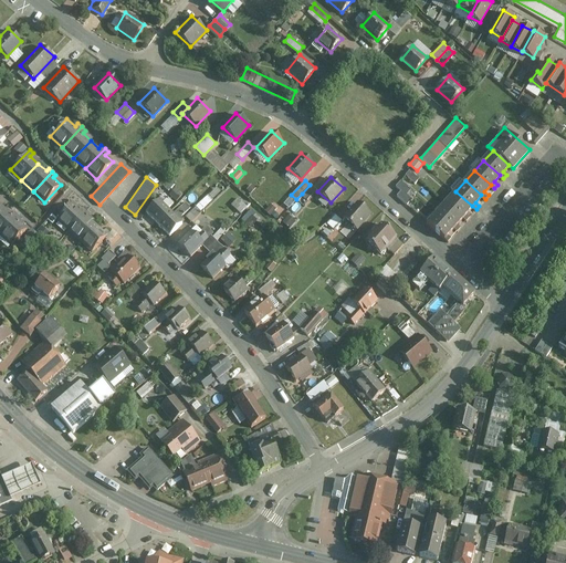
[(315,189),(310,185),(302,194),(307,199),(315,189)]
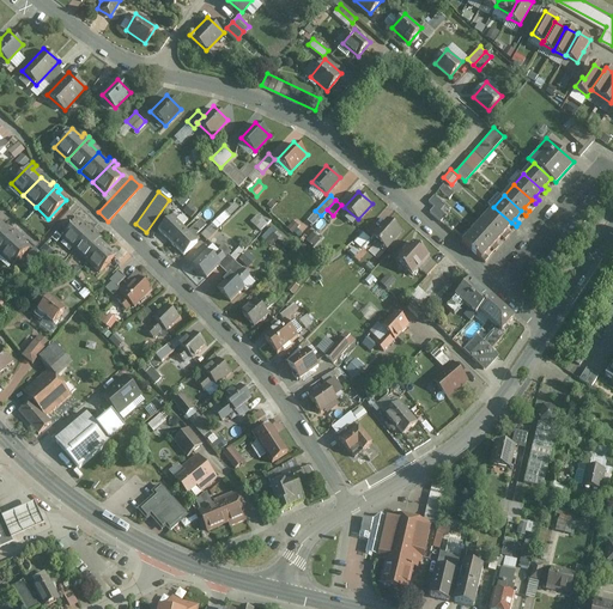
[(493,207),(484,218),(502,233),(505,237),(509,233),(505,230),(511,223),(493,207)]
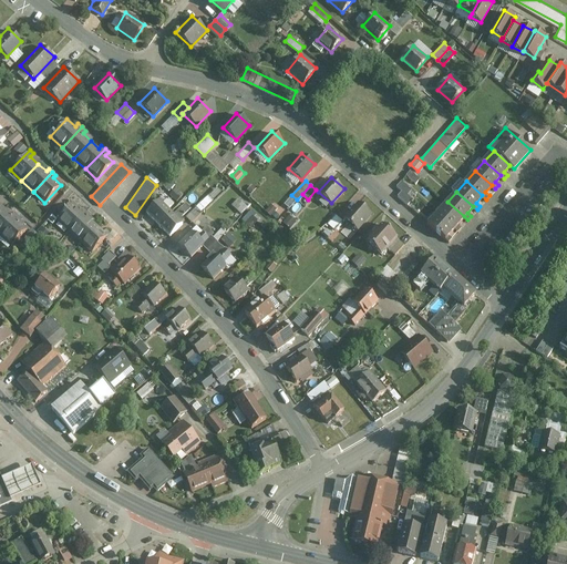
[(239,194),(233,203),(243,212),(250,203),(239,194)]
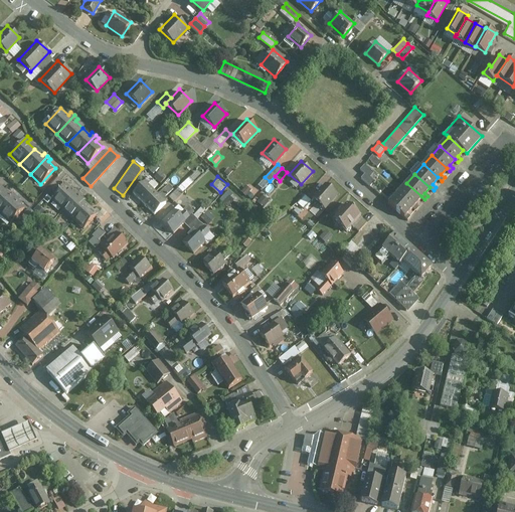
[(132,192),(143,203),(155,191),(144,180),(132,192)]
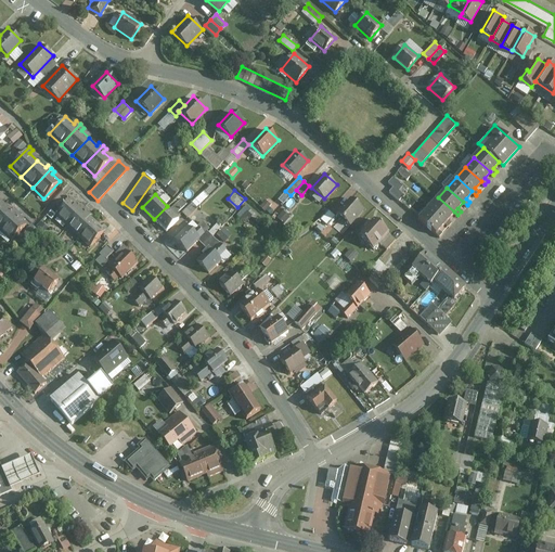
[(167,206),(154,219),(165,230),(178,217),(176,214),(188,202),(181,196),(169,208),(167,206)]
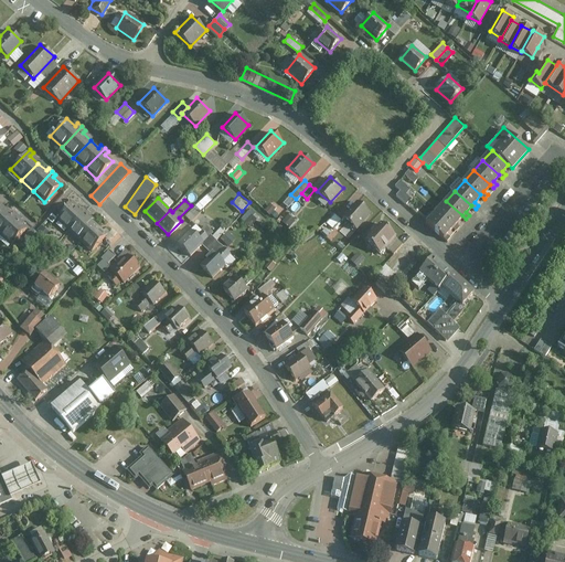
[(55,220),(67,231),(86,210),(83,207),(82,208),(77,203),(76,204),(72,201),(55,220)]
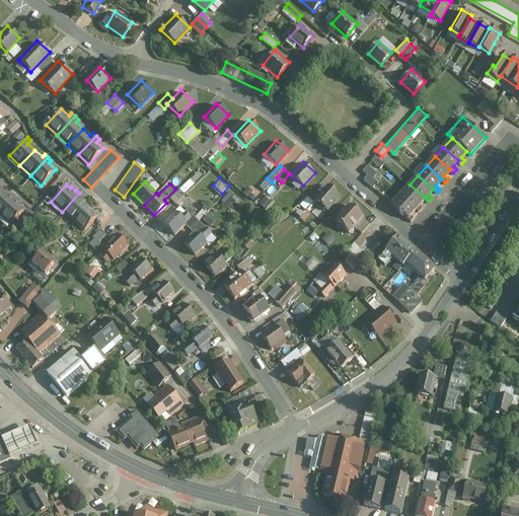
[(327,211),(341,196),(328,185),(314,200),(327,211)]
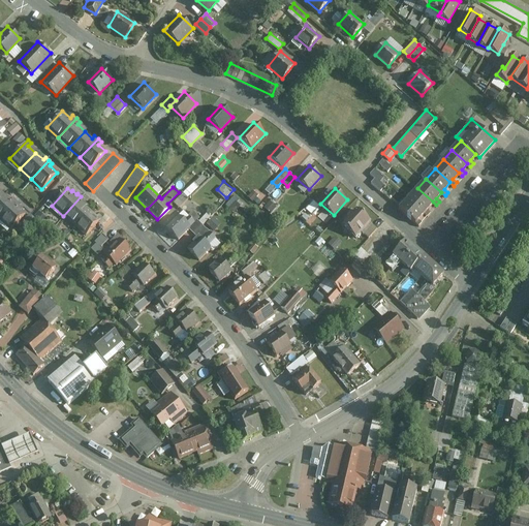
[(417,188),(409,197),(425,212),(428,214),(431,211),(428,208),(433,202),(417,188)]
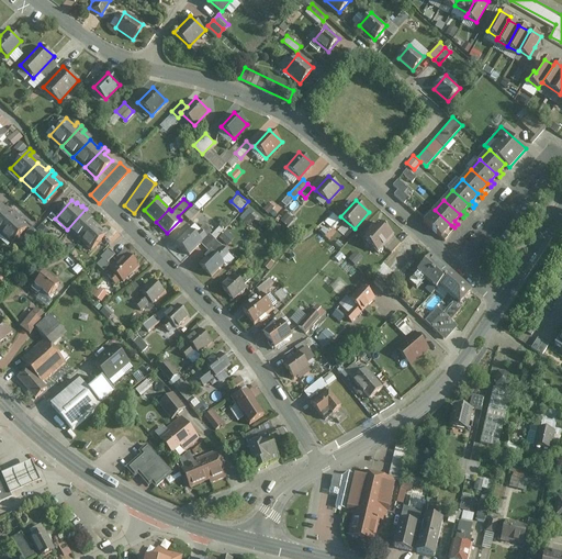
[(190,219),(199,210),(194,205),(186,214),(190,219)]
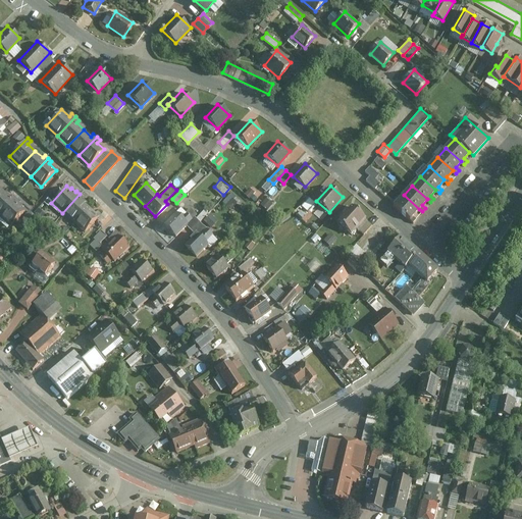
[(4,192),(0,195),(0,217),(18,199),(12,194),(10,197),(4,192)]
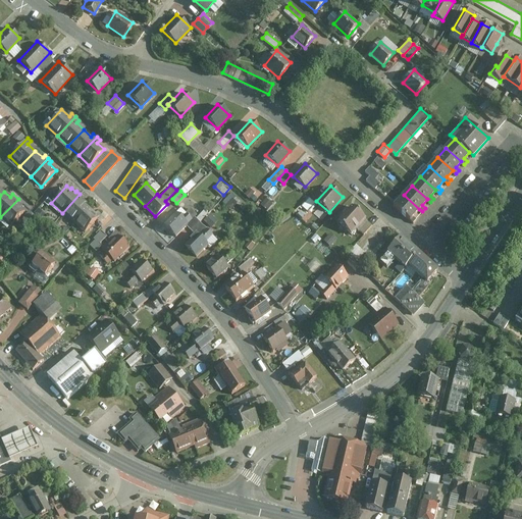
[(80,194),(62,213),(73,222),(88,206),(85,203),(86,202),(82,199),(84,197),(80,194)]
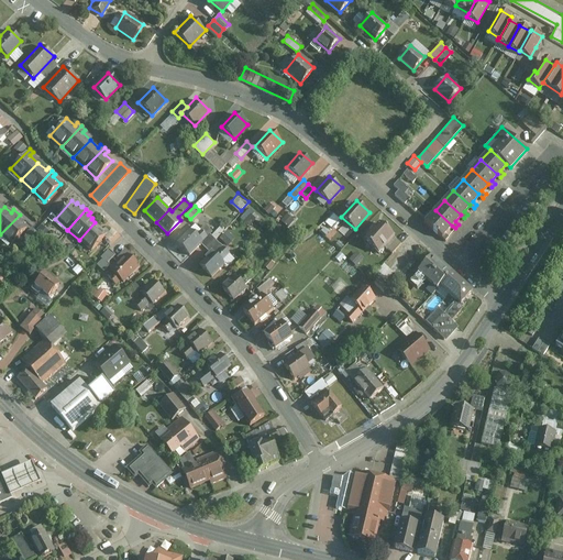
[(435,210),(426,221),(445,239),(450,234),(446,231),(452,226),(435,210)]
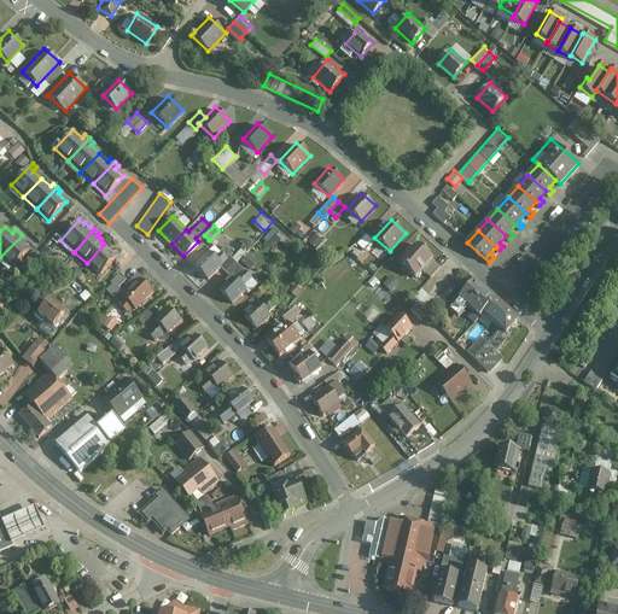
[(366,234),(357,243),(365,250),(373,240),(366,234)]
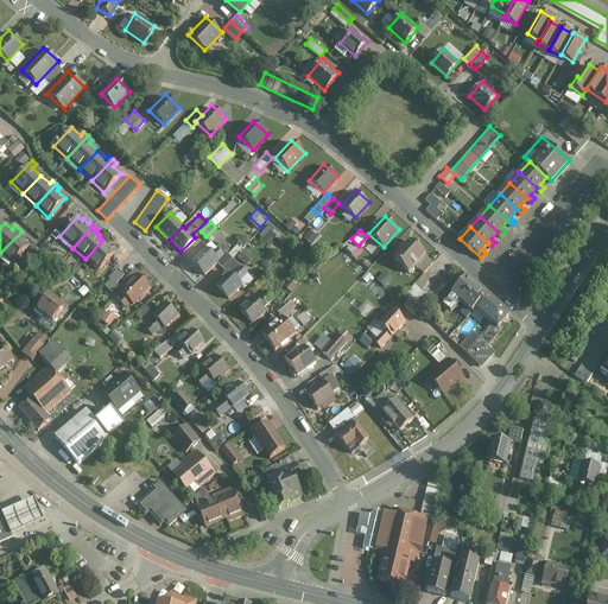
[(21,231),(0,253),(0,254),(11,264),(29,245),(24,241),(25,240),(21,236),(24,234),(21,231)]
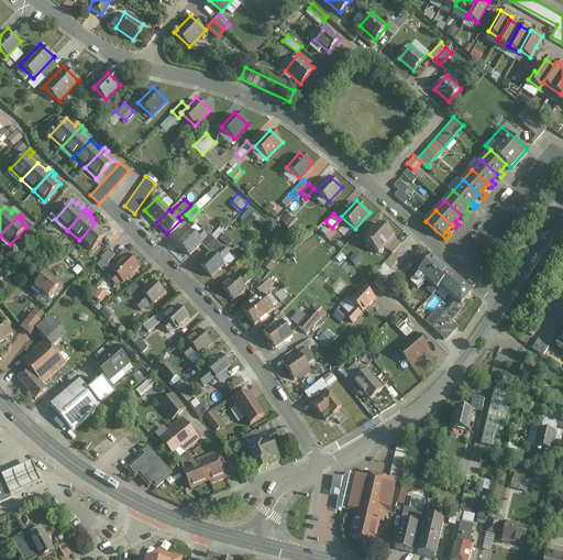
[(95,222),(79,240),(90,251),(109,230),(106,227),(103,229),(95,222)]
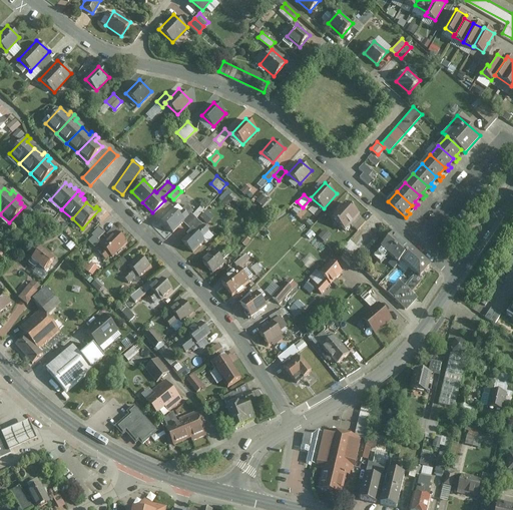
[(347,230),(360,214),(346,202),(333,218),(347,230)]
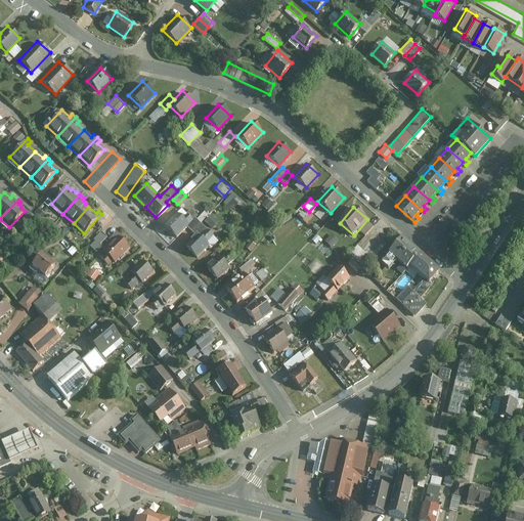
[(201,222),(209,213),(205,209),(197,218),(201,222)]
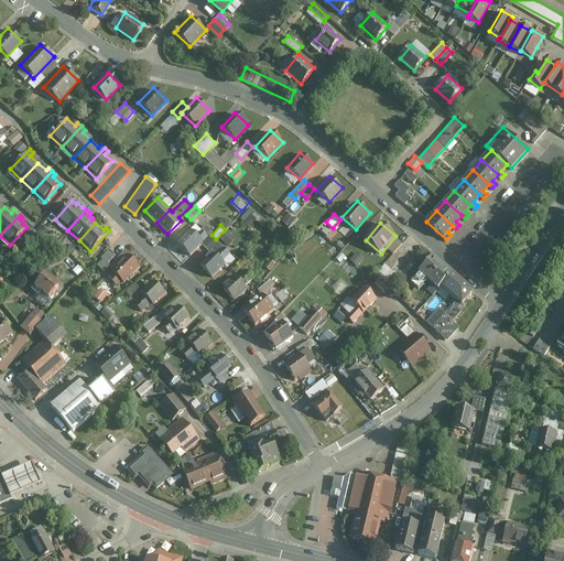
[(195,234),(190,229),(176,243),(190,256),(207,237),(199,229),(195,234)]
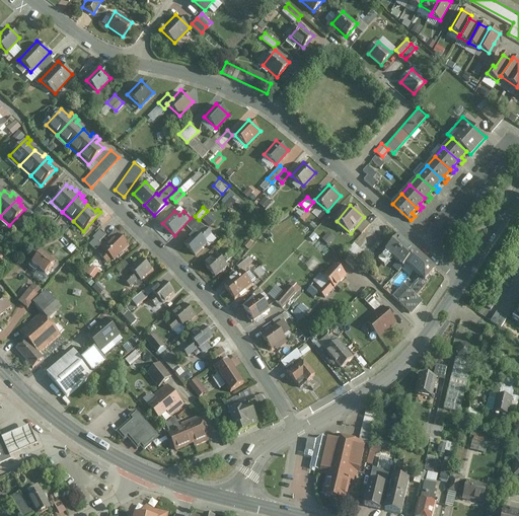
[(183,244),(195,254),(207,242),(204,240),(212,232),(206,227),(198,234),(196,232),(183,244)]
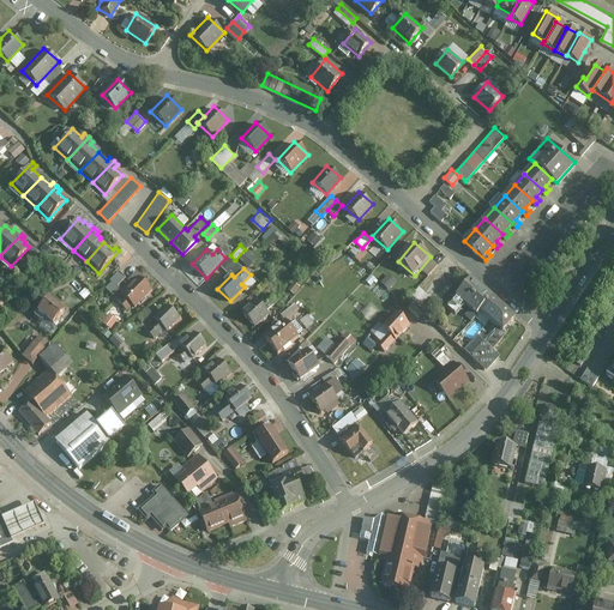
[(125,277),(118,271),(109,279),(112,282),(106,288),(113,295),(119,288),(116,285),(125,277)]
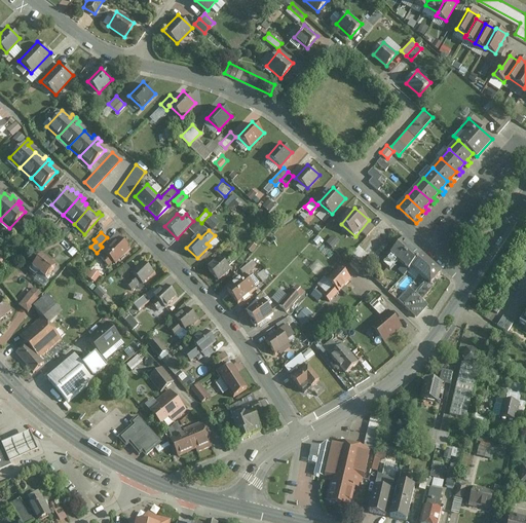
[(111,266),(130,248),(118,235),(100,254),(111,266)]
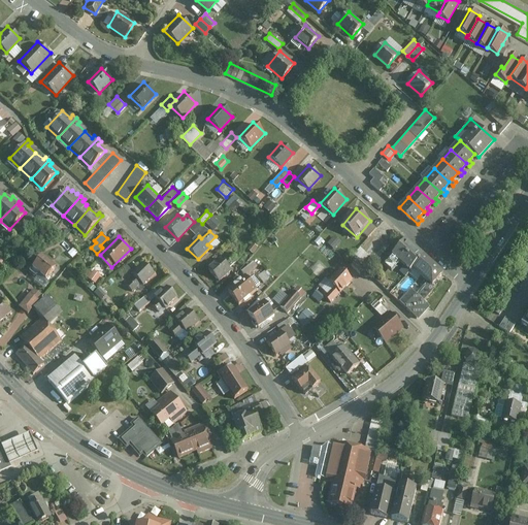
[(405,237),(392,253),(409,269),(413,266),(423,253),(405,237)]
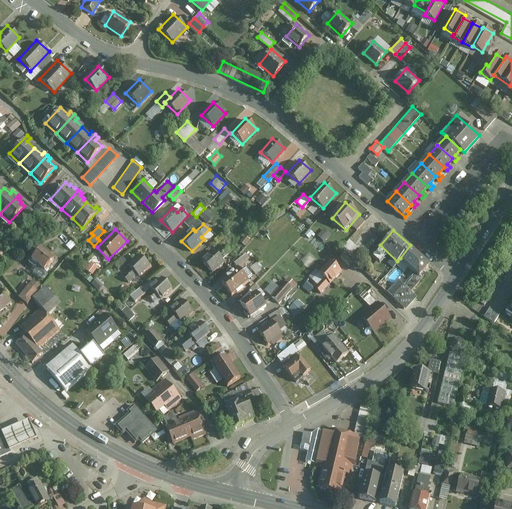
[(202,261),(212,272),(224,262),(222,259),(230,252),(224,245),(216,252),(215,251),(202,261)]
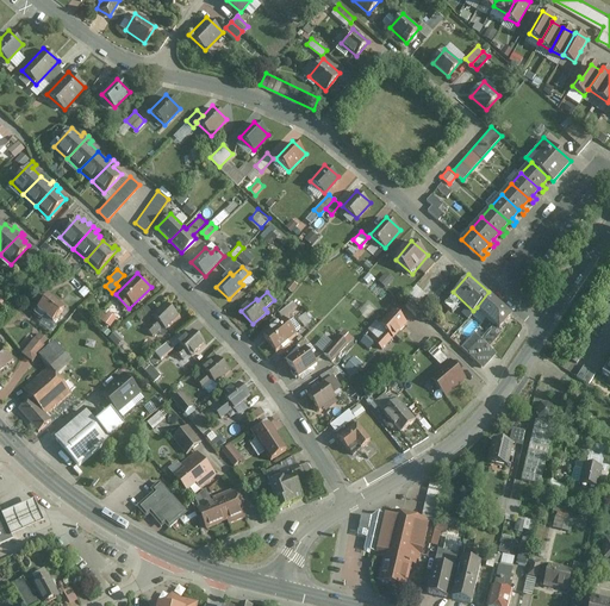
[(489,292),(477,307),(495,323),(483,336),(490,344),(503,329),(499,325),(511,313),(489,292)]
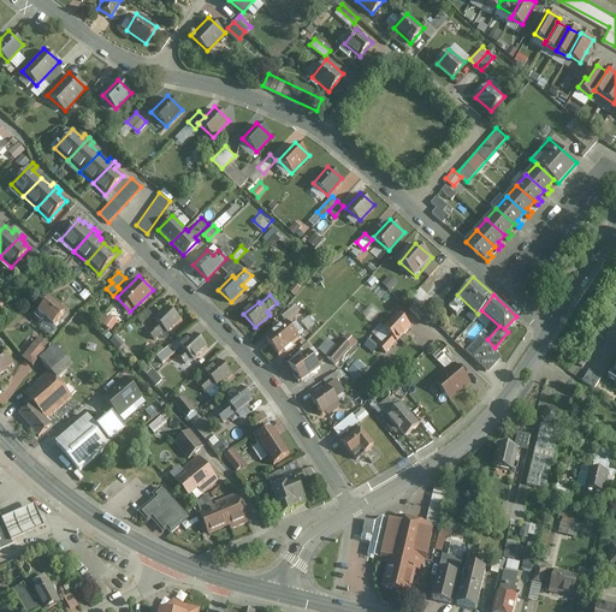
[(49,296),(35,314),(41,320),(45,319),(46,316),(53,324),(65,309),(49,296)]
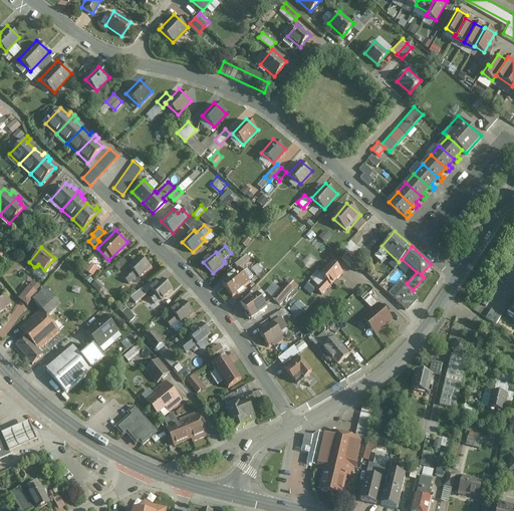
[(239,268),(251,258),(246,253),(235,263),(239,268)]
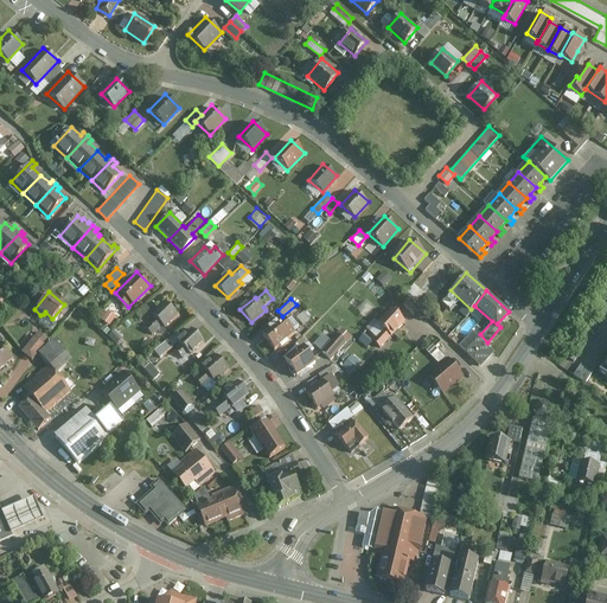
[(163,326),(177,312),(164,300),(151,313),(154,318),(145,327),(151,333),(161,325),(163,326)]
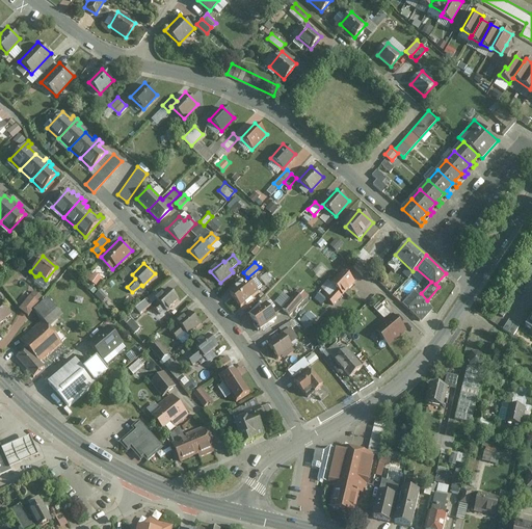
[(122,279),(131,271),(128,266),(118,274),(122,279)]
